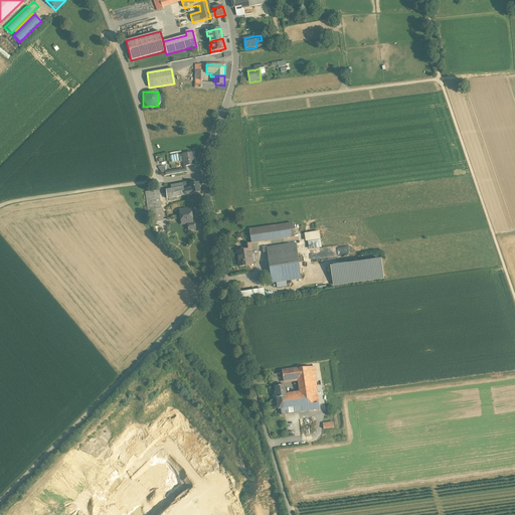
[(192,152),(182,154),(184,166),(194,165),(192,152)]
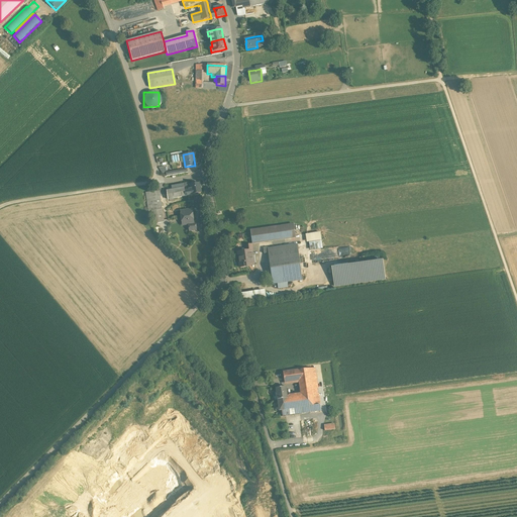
[(199,183),(190,185),(191,188),(189,188),(189,190),(184,191),(185,196),(201,193),(199,183)]
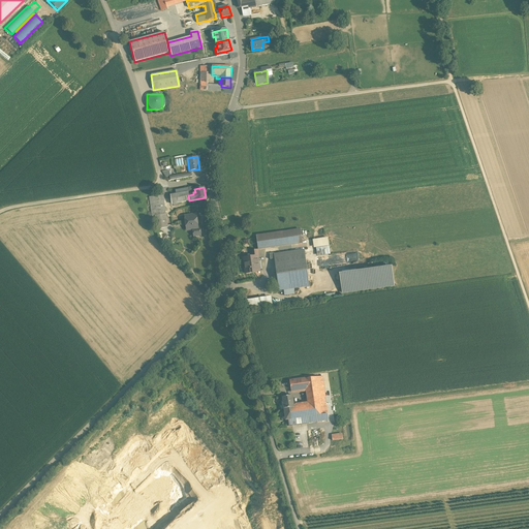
[(188,192),(170,195),(172,204),(189,200),(188,195),(188,192)]
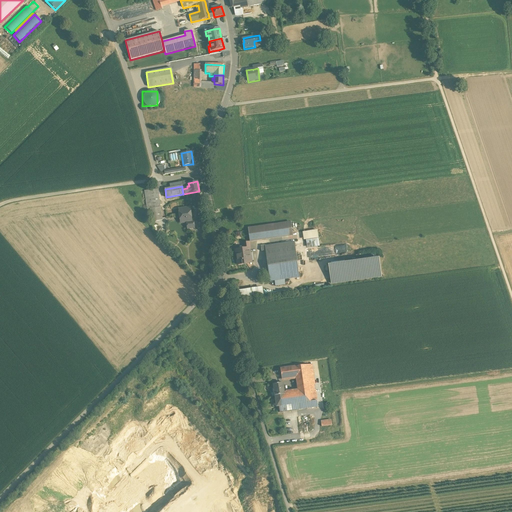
[(158,189),(144,191),(147,209),(150,209),(160,207),(158,189)]
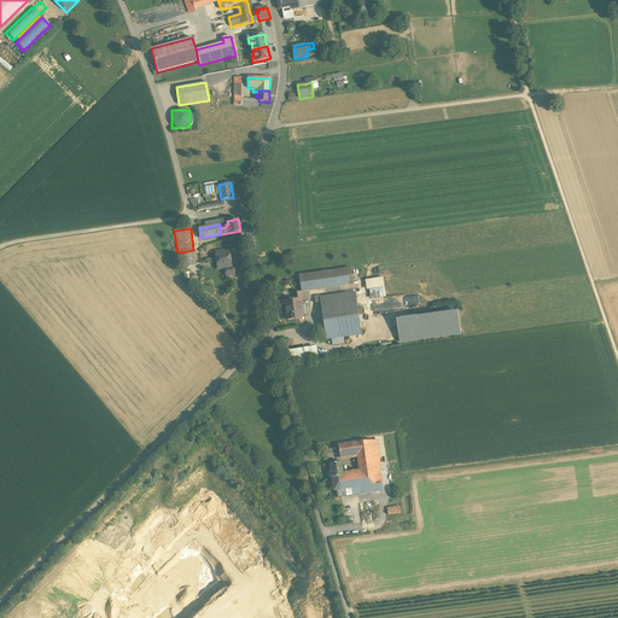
[(240,234),(232,235),(233,245),(243,244),(240,234)]
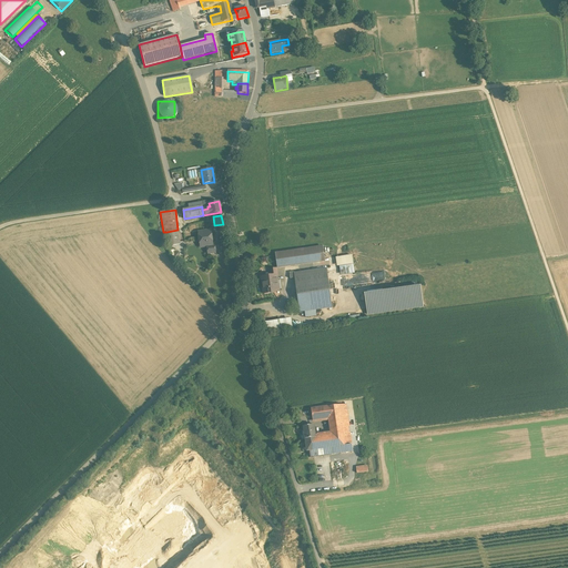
[(178,230),(166,232),(169,246),(180,244),(178,230)]
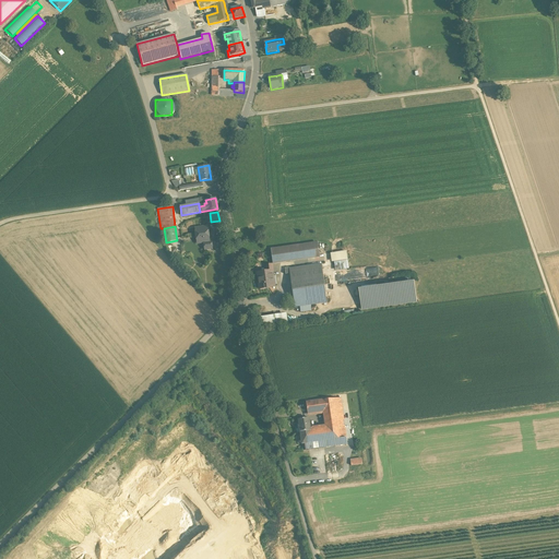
[(207,227),(195,228),(197,240),(203,239),(204,242),(209,241),(207,227)]
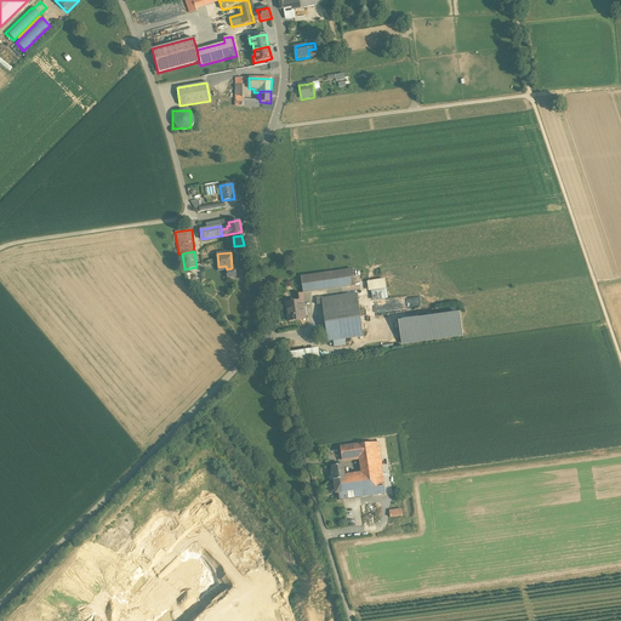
[(353,271),(301,277),(303,292),(325,290),(354,286),(353,271)]
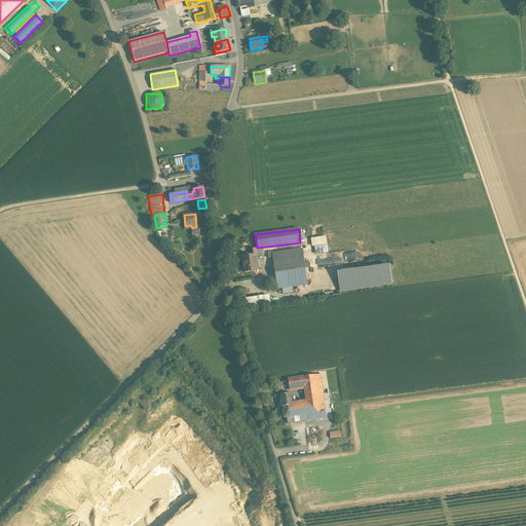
[(313,248),(326,245),(325,236),(309,239),(310,248),(313,248)]
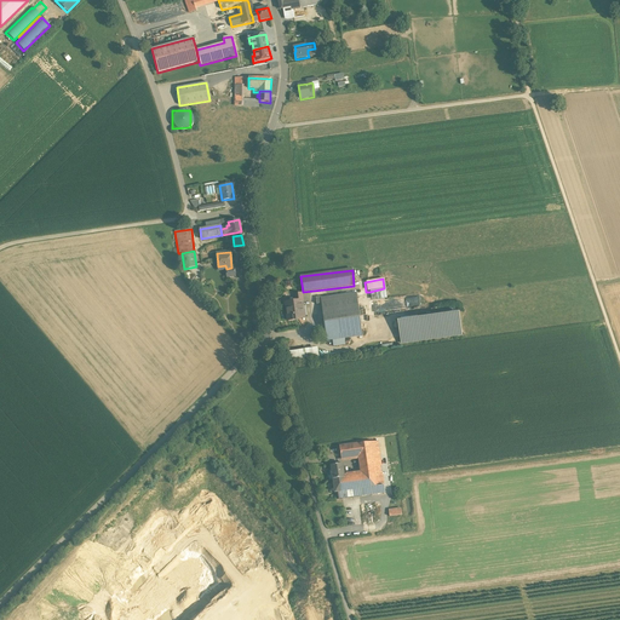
[(369,292),(372,302),(386,299),(384,288),(369,292)]
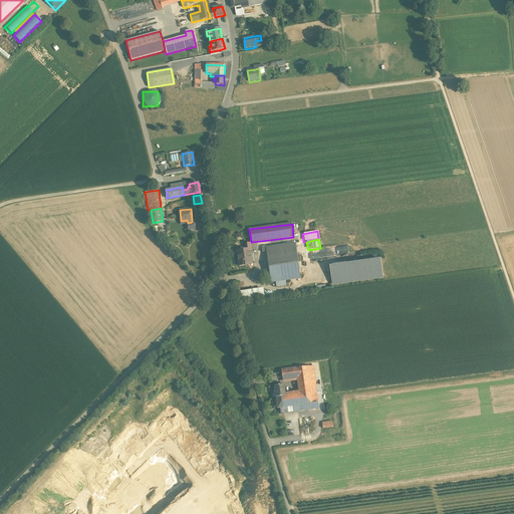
[(295,243),(266,247),(266,252),(271,283),(300,278),(295,243)]
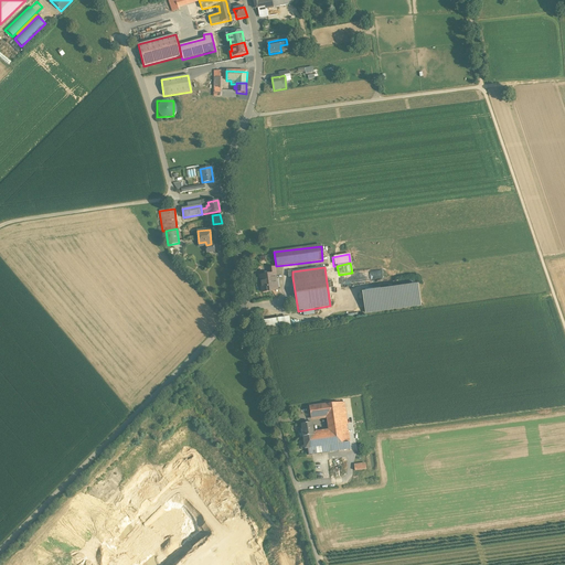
[(269,275),(260,276),(263,292),(268,291),(268,290),(277,289),(275,275),(275,274),(269,275)]
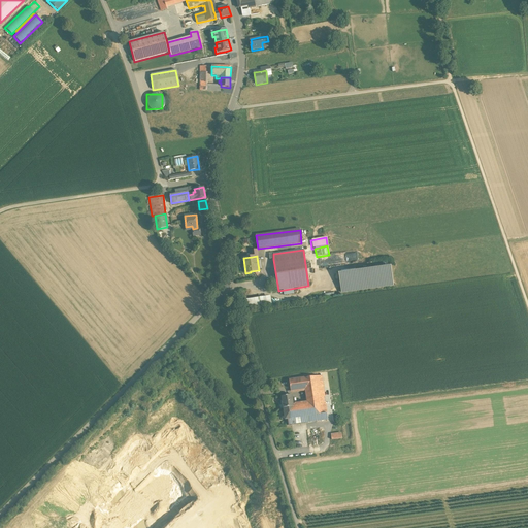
[(391,269),(339,275),(341,294),(393,288),(391,269)]
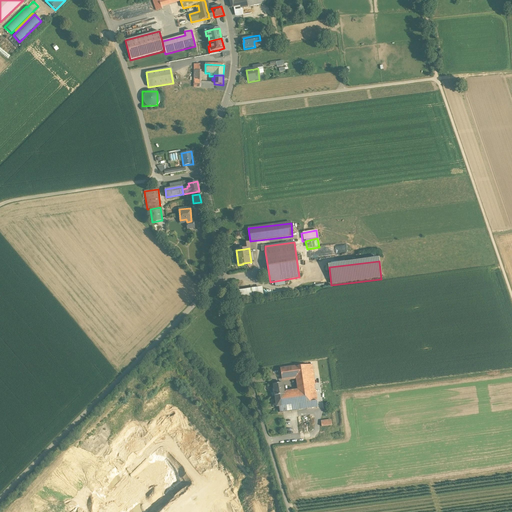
[(261,289),(239,292),(239,294),(239,298),(262,295),(261,289)]
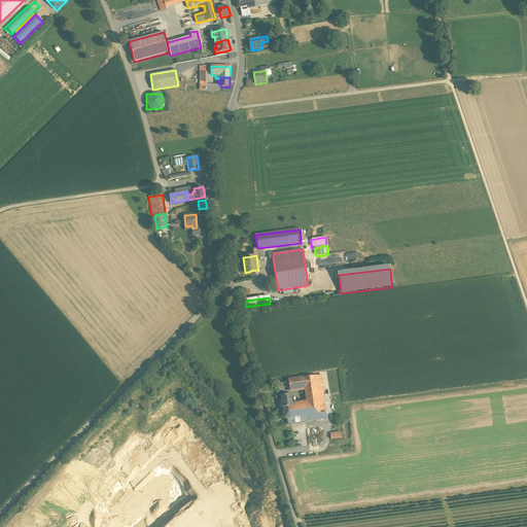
[(308,403),(294,406),(295,408),(291,408),(290,408),(290,411),(284,412),(286,425),(307,422),(307,421),(327,419),(326,410),(321,375),(289,380),(290,390),(306,388),(308,403)]
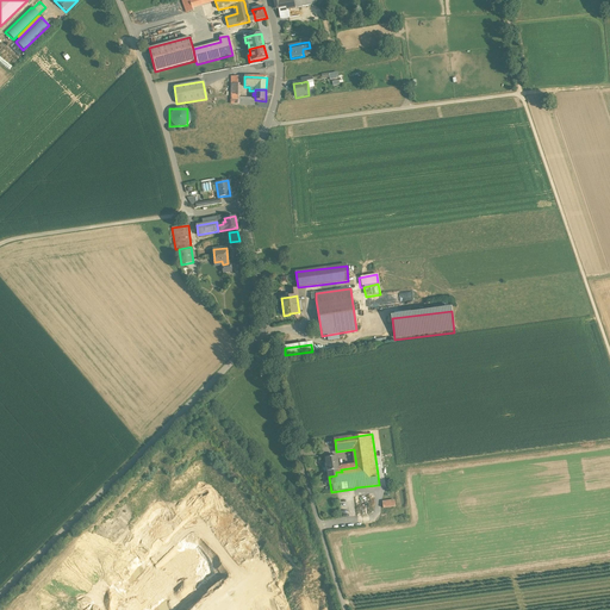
[(337,456),(327,459),(327,464),(325,465),(325,468),(328,468),(329,477),(336,475),(336,472),(337,472),(342,472),(341,470),(341,467),(338,467),(337,456)]
